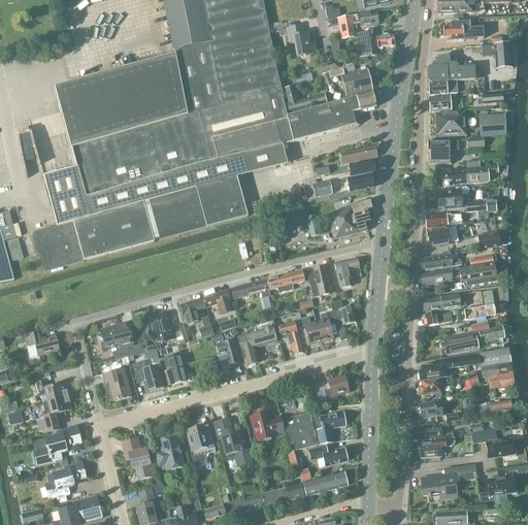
[(248,215),(233,154),(359,123),(355,110),(376,105),(372,91),(288,115),(277,77),(262,0),(166,0),(175,45),(175,47),(174,47),(175,53),(55,85),(76,165),(45,173),(60,224),(33,231),(44,270),(248,215)]
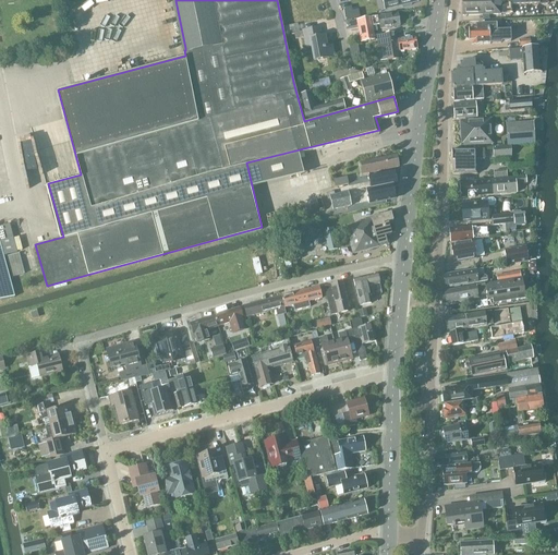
[(462,0),(463,13),(511,11),(510,2),(531,1),(531,0),(462,0)]
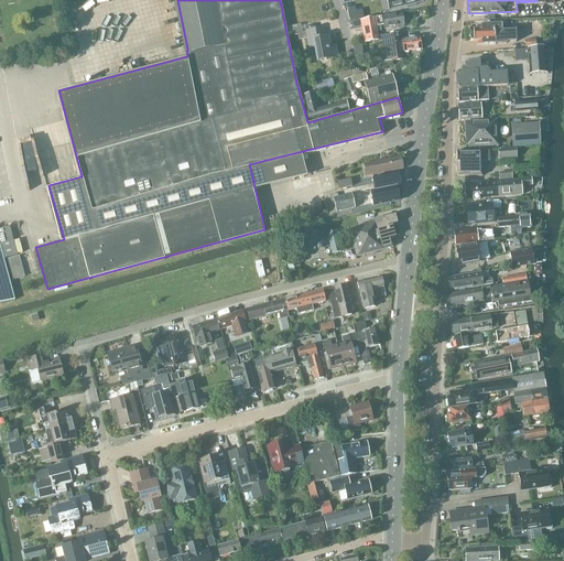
[(404,23),(402,11),(376,15),(377,24),(380,23),(383,22),(384,27),(404,23)]
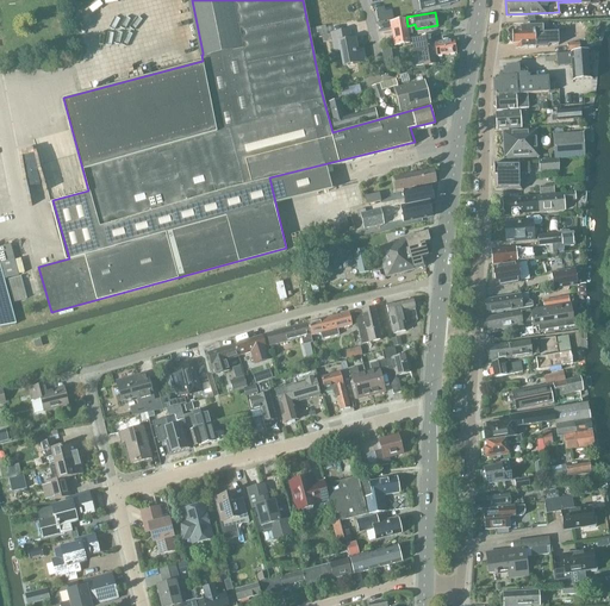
[(394,43),(410,41),(409,32),(408,26),(405,17),(390,19),(394,43)]
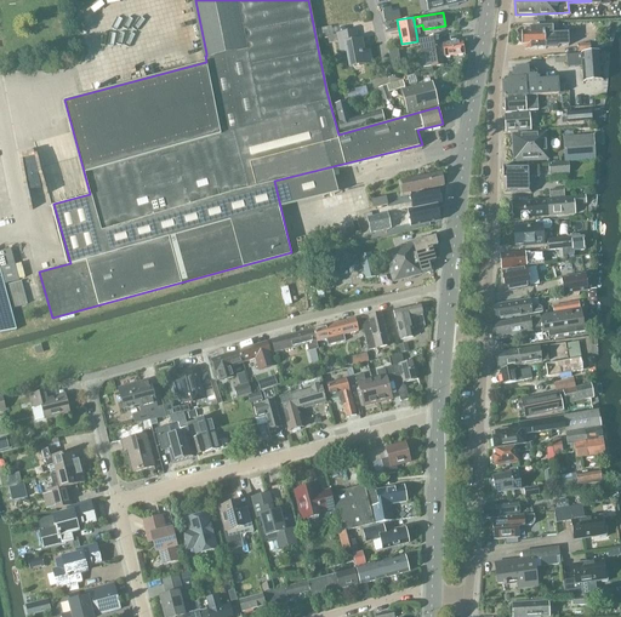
[(556,32),(556,26),(558,26),(557,20),(545,20),(545,24),(524,26),(524,30),(522,30),(522,43),(525,43),(525,47),(546,46),(546,45),(558,45),(558,44),(569,43),(569,32),(556,32)]
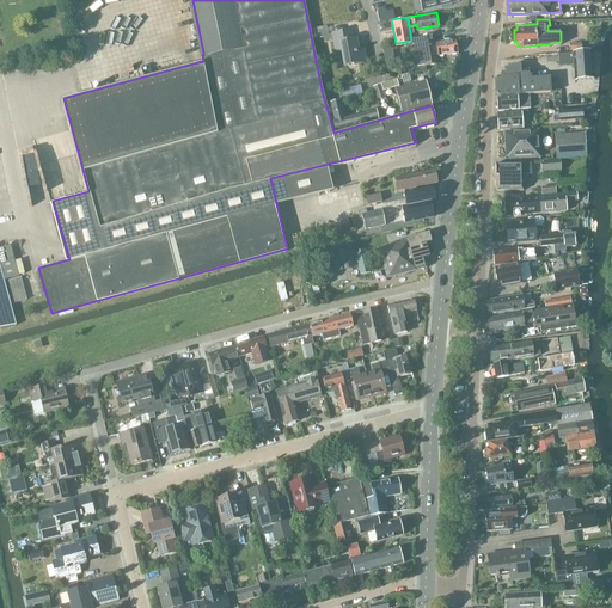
[(350,38),(349,28),(331,31),(332,32),(324,34),(325,41),(326,40),(328,41),(331,40),(334,38),(335,45),(334,47),(335,50),(341,49),(344,63),(367,60),(365,47),(359,48),(356,37),(350,38)]
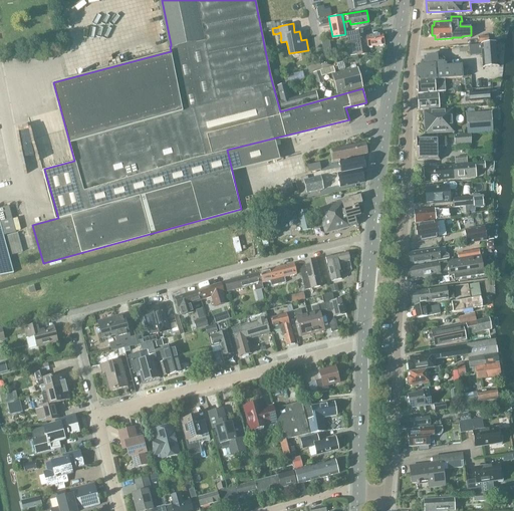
[(363,27),(346,30),(350,54),(367,51),(366,44),(364,35),(363,27)]
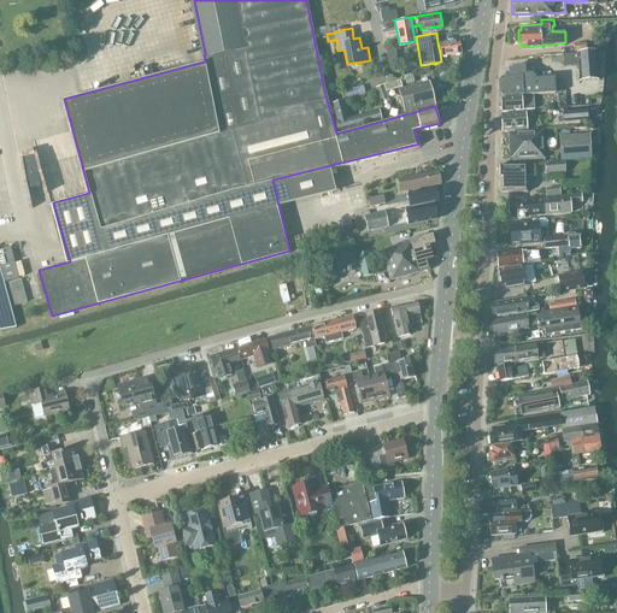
[(440,41),(442,53),(442,54),(462,51),(459,39),(440,41)]
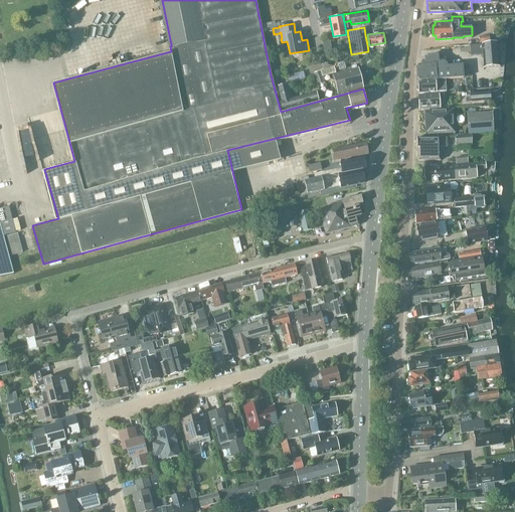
[(502,61),(500,40),(484,41),(486,62),(502,61)]
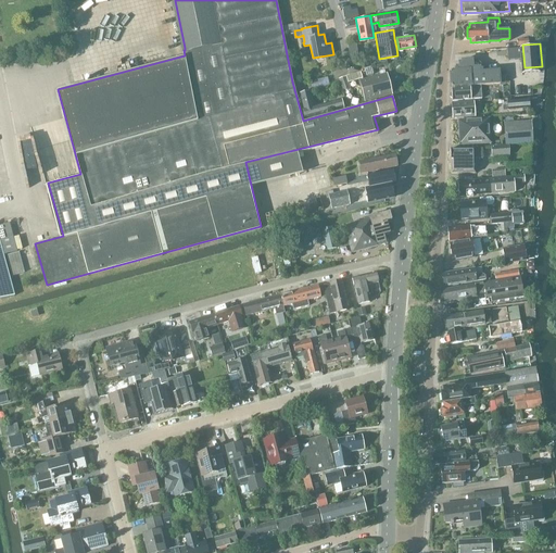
[(456,68),(450,70),(452,85),(476,83),(500,82),(498,68),(484,70),(483,63),(477,63),(477,58),(458,59),(458,63),(456,63),(456,64),(456,68)]
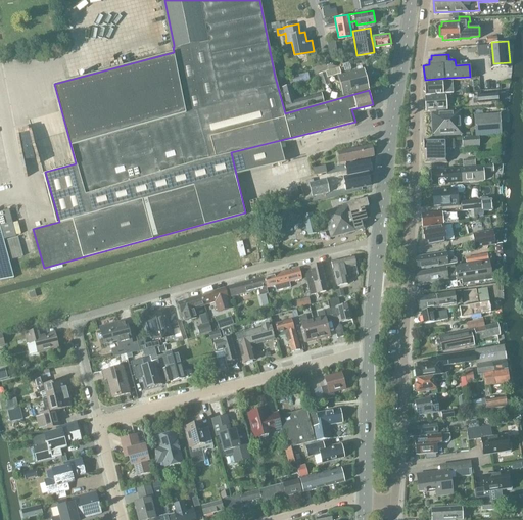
[(343,93),(368,87),(363,67),(338,74),(343,93)]
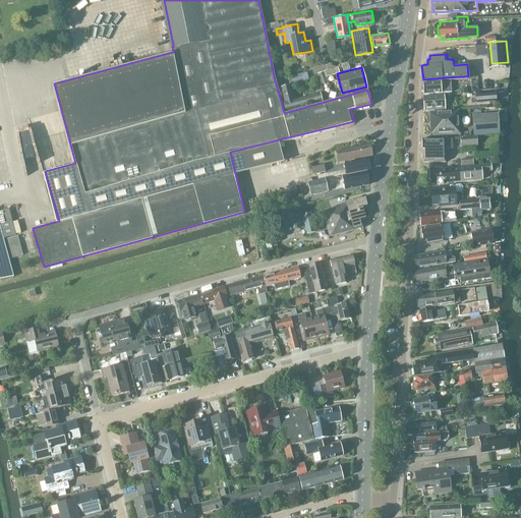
[(322,84),(328,81),(324,69),(317,71),(322,84)]
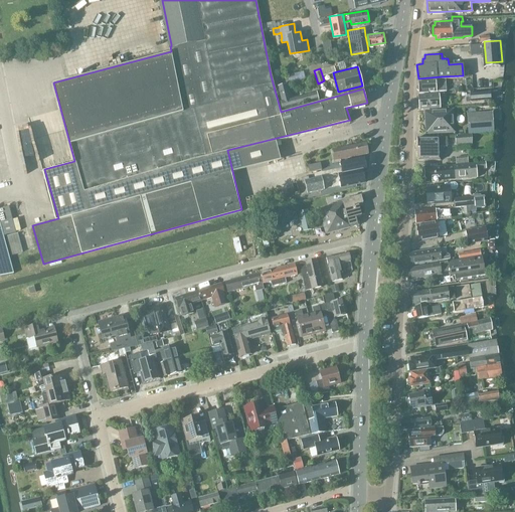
[(290,80),(303,76),(302,70),(289,73),(290,80)]
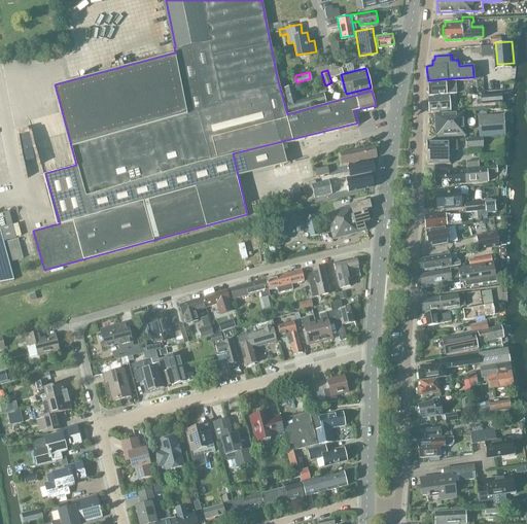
[(451,78),(428,80),(428,93),(456,92),(456,84),(452,85),(451,78)]
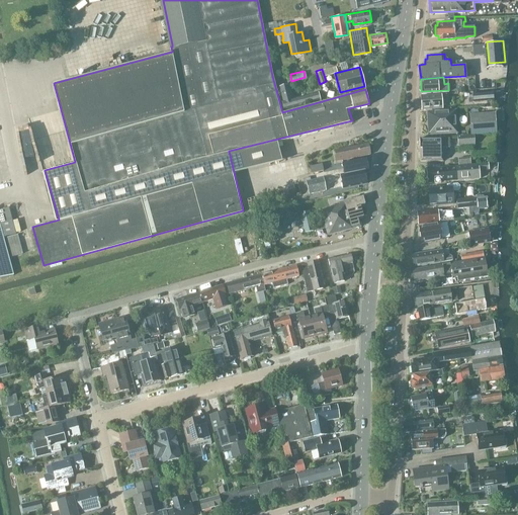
[(291,97),(288,83),(277,85),(283,107),(320,98),(318,90),(291,97)]
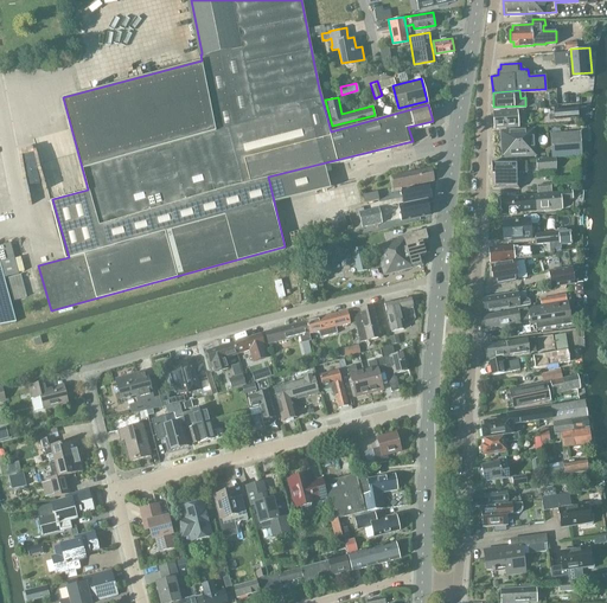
[(555,117),(579,116),(577,106),(554,108),(555,117)]
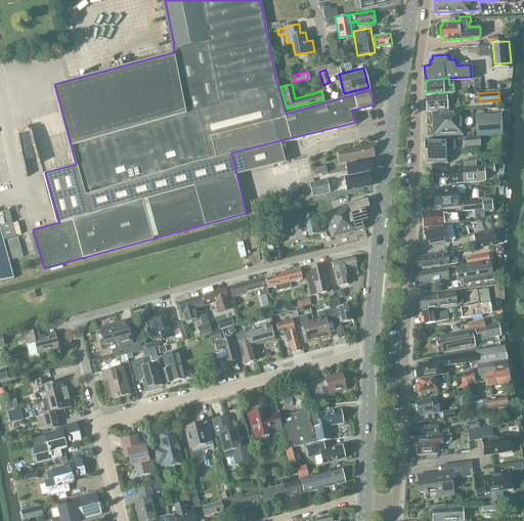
[(427,110),(432,109),(448,107),(447,104),(451,104),(451,96),(452,96),(452,93),(427,95),(427,110)]
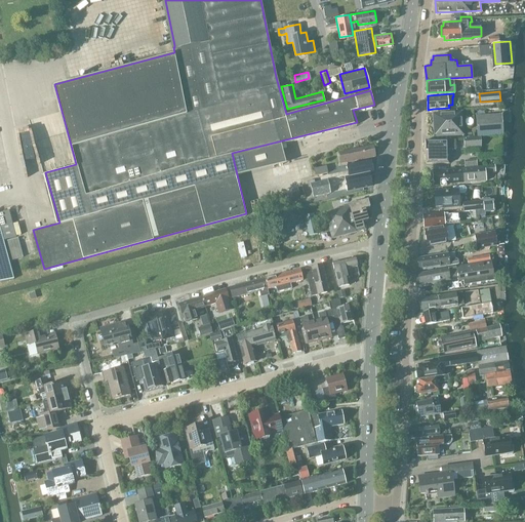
[(435,134),(463,132),(462,110),(433,112),(435,134)]
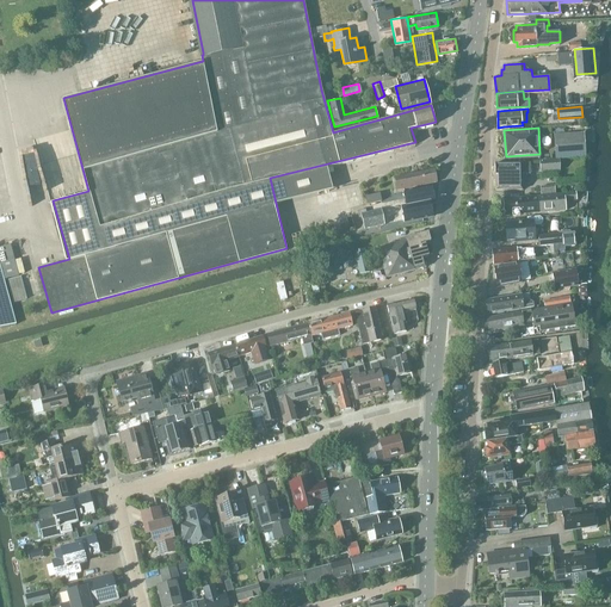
[(555,156),(586,155),(584,130),(554,132),(555,156)]
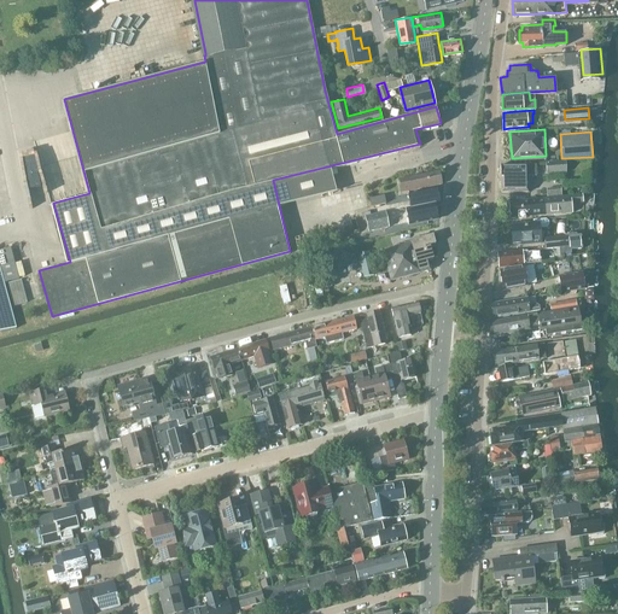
[(547,170),(566,169),(566,159),(546,161),(547,170)]
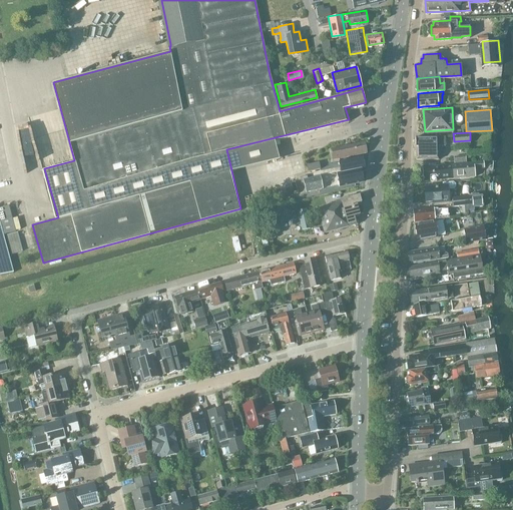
[(439,157),(439,144),(445,144),(445,140),(445,134),(415,135),(415,146),(416,146),(417,158),(439,157)]
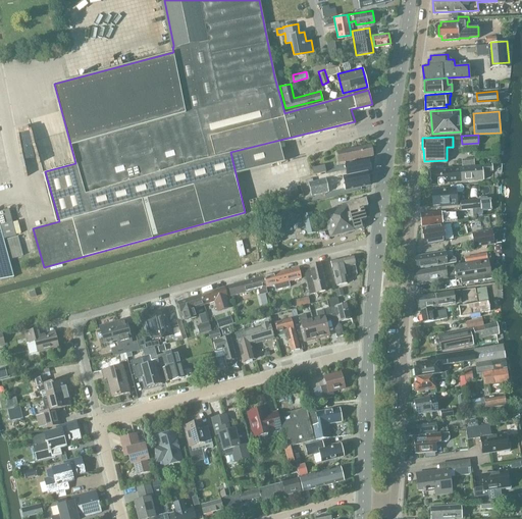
[(340,160),(373,154),(371,143),(337,149),(340,160)]
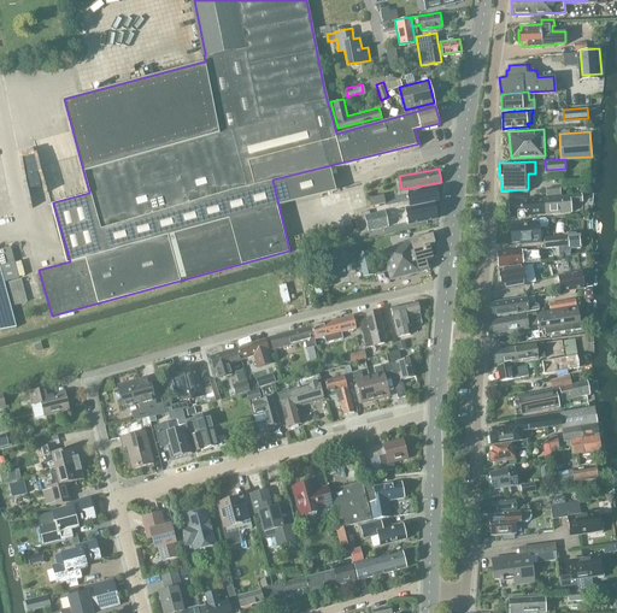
[(411,207),(440,202),(438,189),(409,194),(411,207)]
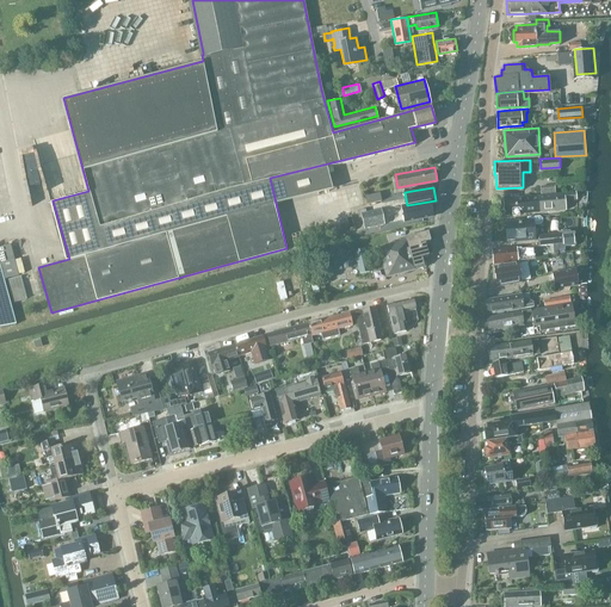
[(505,214),(566,208),(566,198),(576,197),(576,190),(504,197),(505,214)]
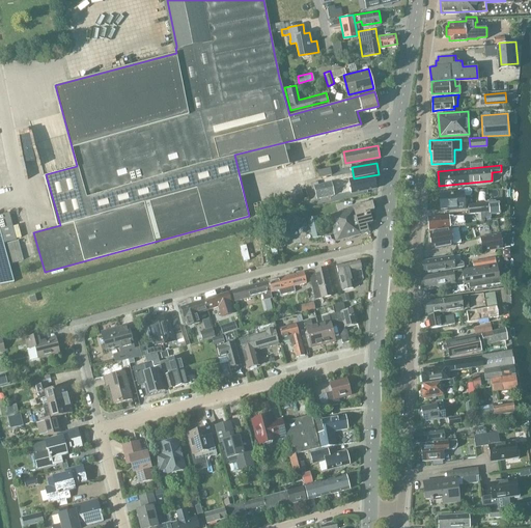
[(319,175),(332,172),(330,166),(317,169),(319,175)]
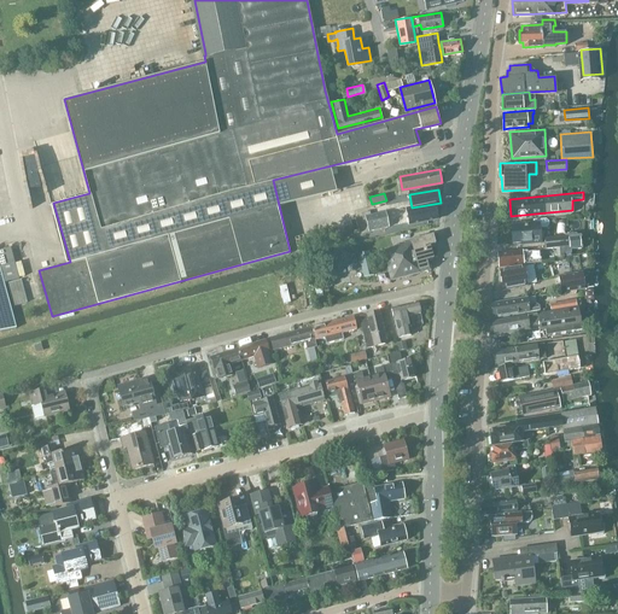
[(438,218),(436,204),(408,209),(410,223),(438,218)]
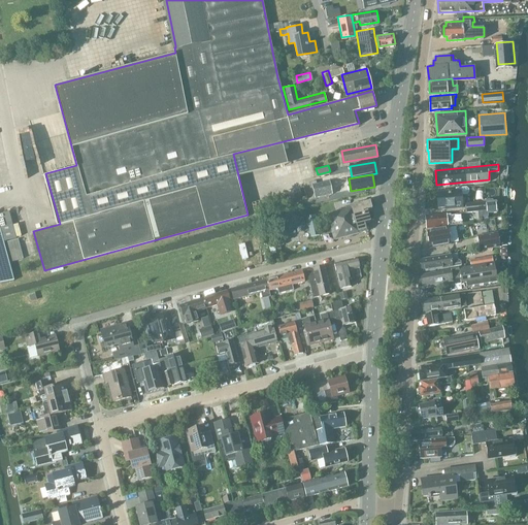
[(317,183),(316,178),(309,181),(310,186),(312,185),(315,196),(332,192),(330,179),(317,183)]
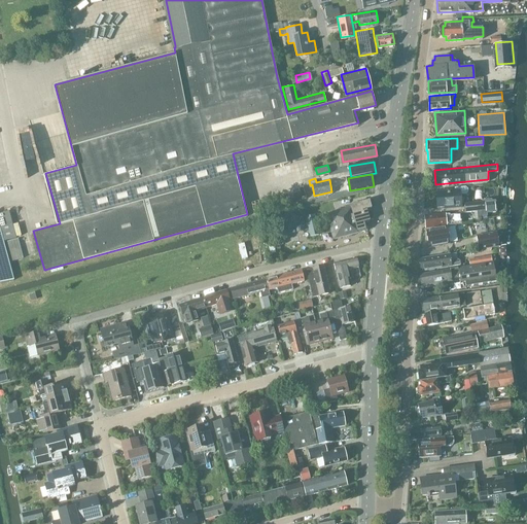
[(466,185),(464,185),(452,185),(452,189),(436,191),(437,206),(449,204),(450,206),(462,205),(461,193),(466,193),(468,190),(468,187),(466,185)]
